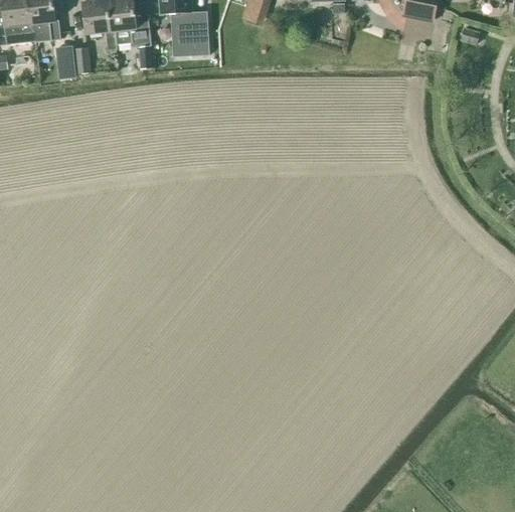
[(29,24),(26,0),(1,0),(2,6),(0,6),(0,44),(35,41),(33,23),(29,24)]
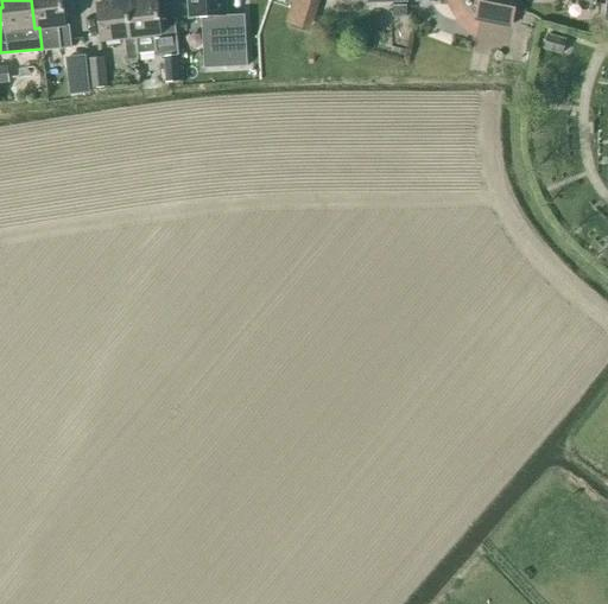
[(31,0),(35,29),(39,27),(42,49),(71,45),(69,23),(65,23),(62,0),(31,0)]
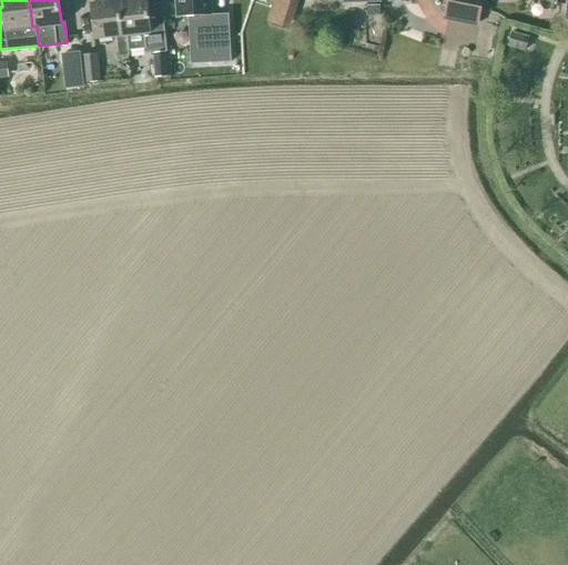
[(127,33),(122,34),(118,0),(104,0),(90,1),(94,37),(117,34),(119,54),(129,53),(128,49),(127,33)]
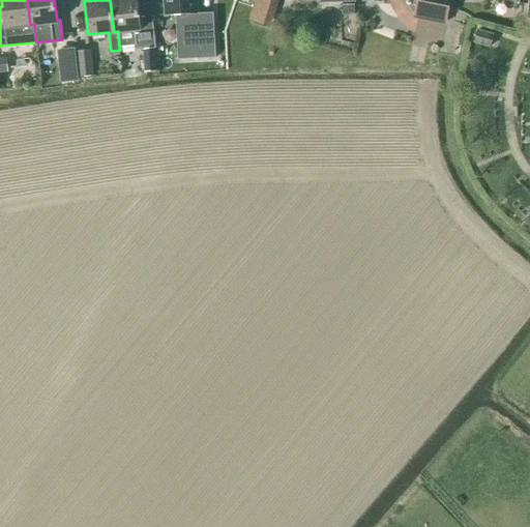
[(139,16),(137,0),(110,0),(114,32),(118,31),(119,46),(136,45),(136,48),(155,46),(151,13),(139,16)]
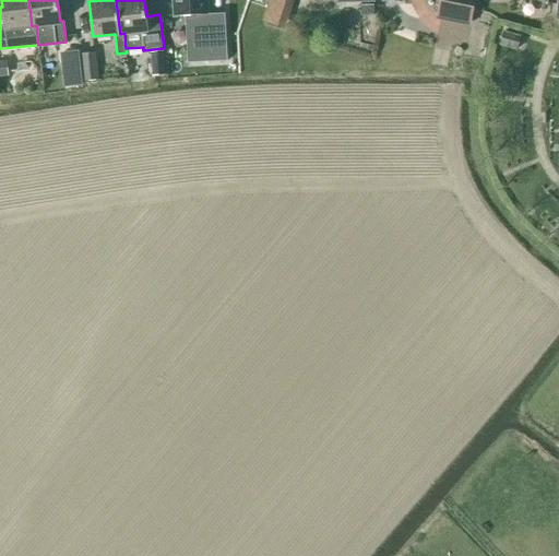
[(229,59),(226,11),(207,12),(206,0),(174,0),(175,14),(189,13),(191,61),(229,59)]
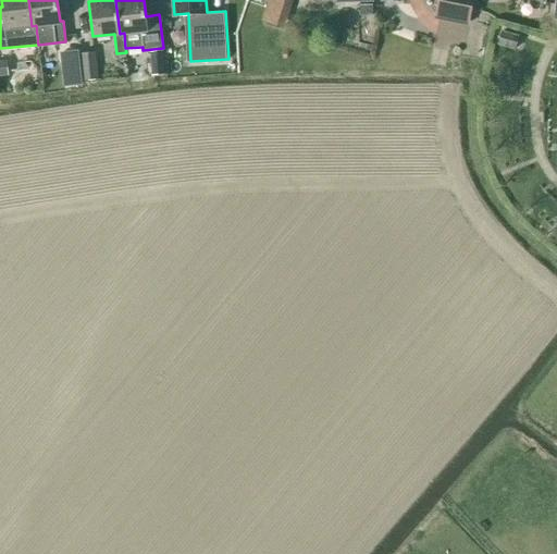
[(268,0),(262,19),(272,22),(275,14),(281,11),(286,13),(291,0),(268,0)]
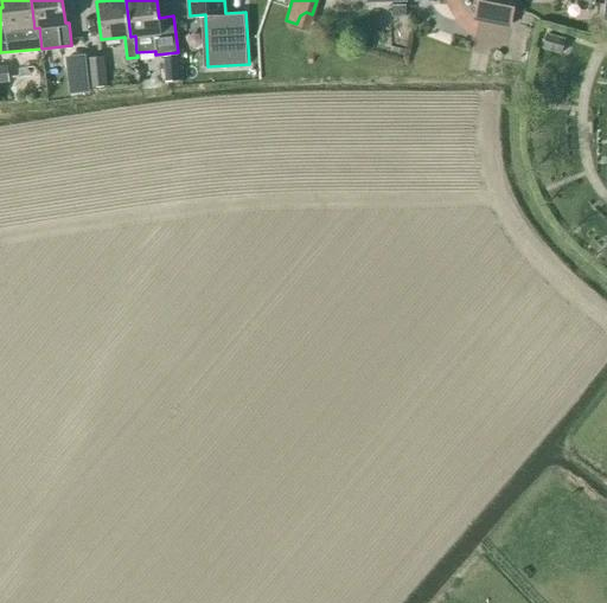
[(477,0),(474,14),(511,21),(515,0),(477,0)]
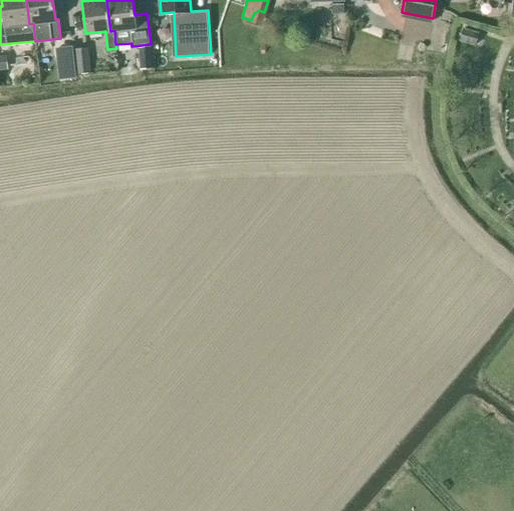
[(331,12),(343,12),(343,3),(331,3),(331,12)]
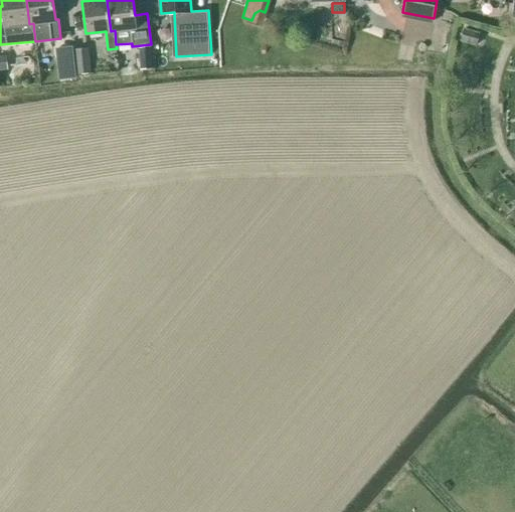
[(464,27),(461,39),(477,44),(480,31),(464,27)]
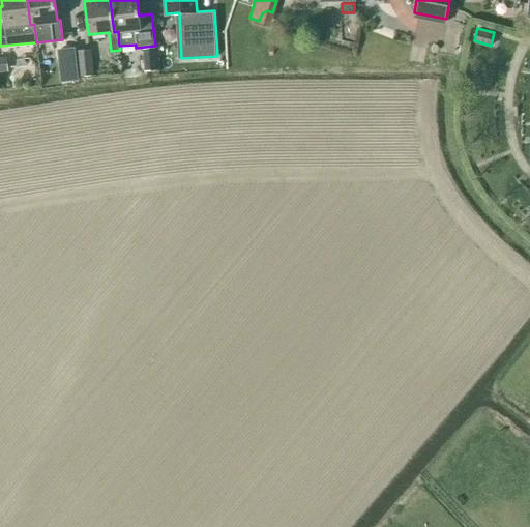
[(77,50),(80,75),(93,72),(91,48),(77,50)]
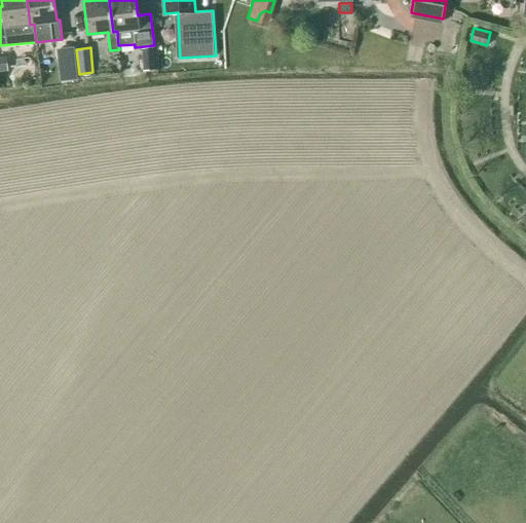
[(66,50),(62,51),(63,55),(65,55),(67,66),(76,65),(75,49),(66,50)]
